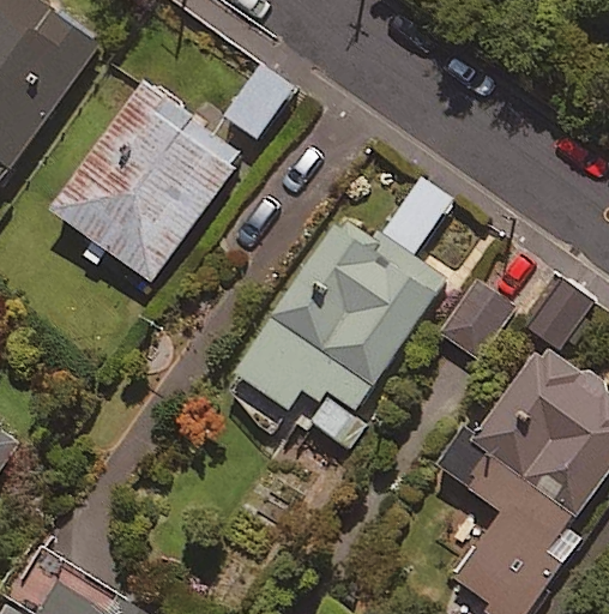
[(0,180),(98,44),(37,0),(0,0),(0,180)]
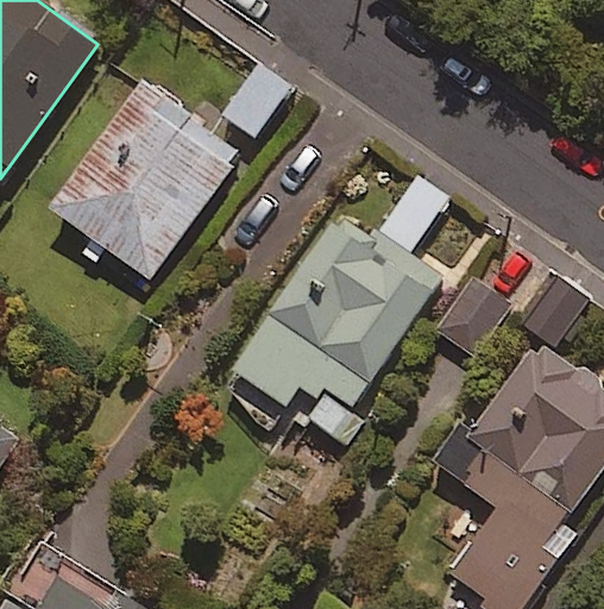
[(288,89),(256,68),(224,115),(255,137),(288,89)]
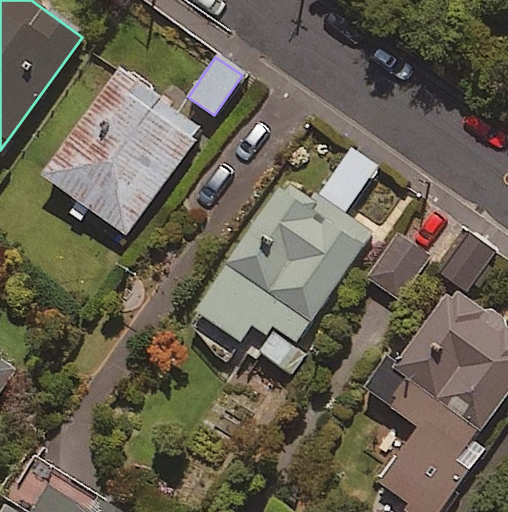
[(155,112),(114,81),(44,175),(125,235),(203,130),(163,101),(155,112)]
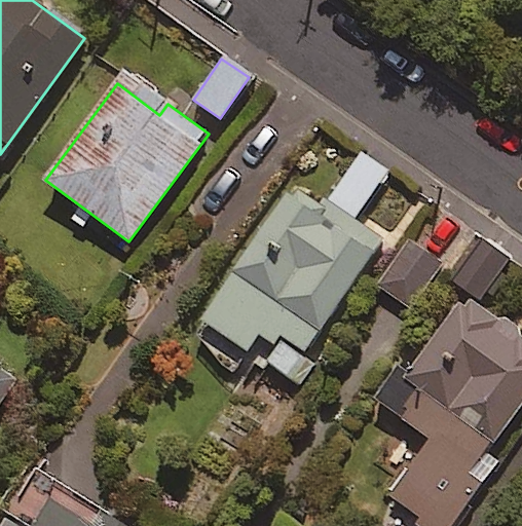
[(198,329),(225,370),(235,377),(246,362),(260,372),(266,363),(300,385),(314,364),(303,355),(381,239),(352,220),(384,172),(360,155),(323,210),(291,189),(198,329)]
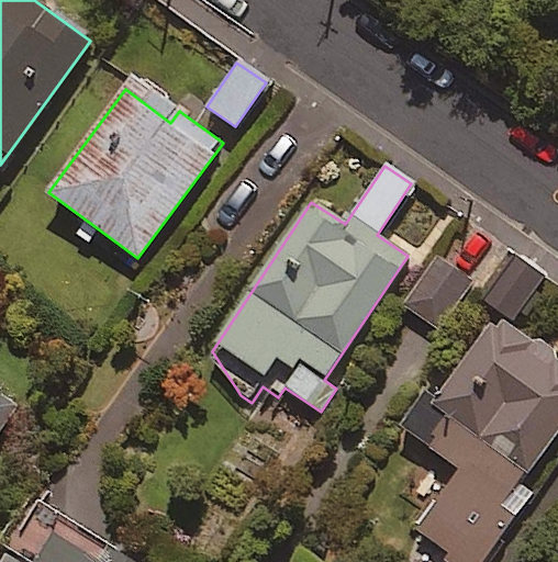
[(470,285),(437,259),(401,304),(434,330),(470,285)]
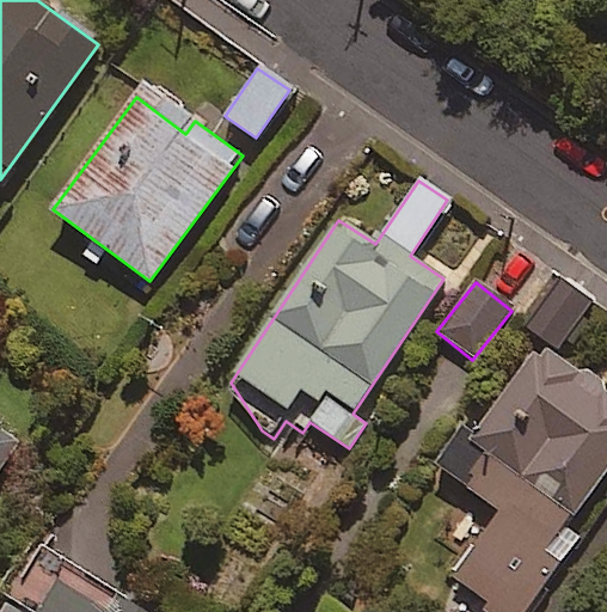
[(589,306),(558,282),(523,328),(555,352),(589,306)]
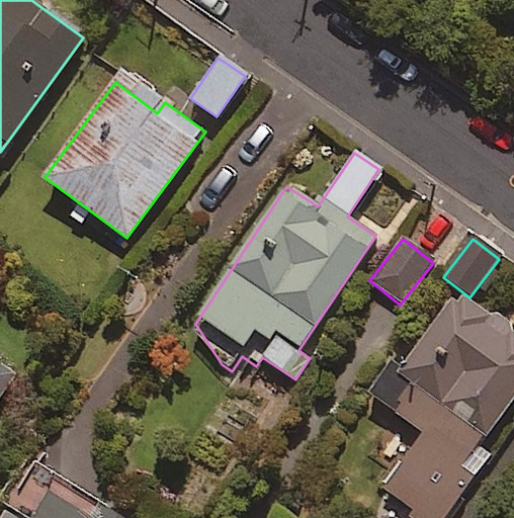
[(513,398),(513,333),(457,292),(404,367),(394,360),(370,394),(424,432),(381,491),(419,517),(442,517),(489,453),(480,446),(513,398)]
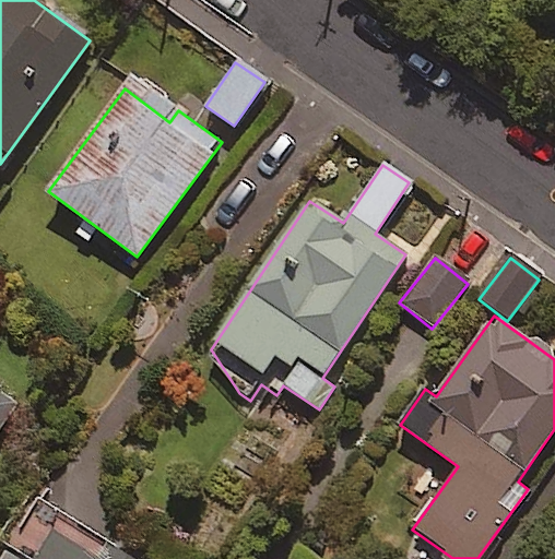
[(0,425),(14,405),(0,395),(0,425)]
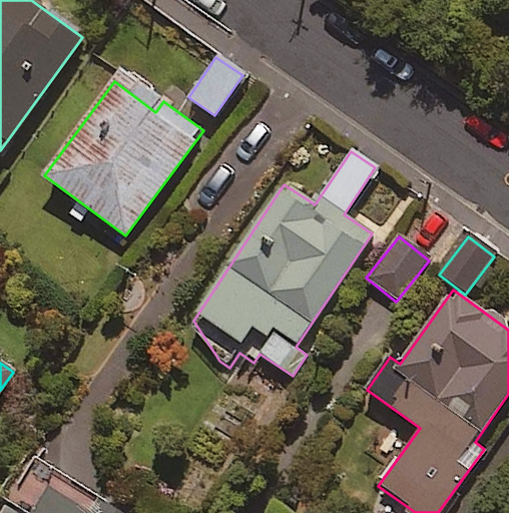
[(123,512),(102,500),(94,512),(91,512),(52,489),(37,512),(12,512),(6,509),(3,512),(123,512)]
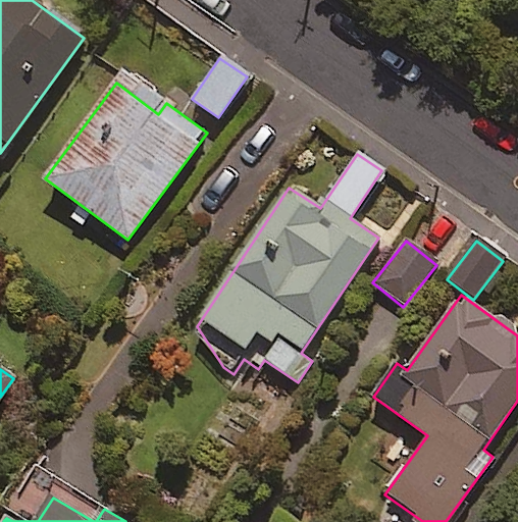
All buildings are outlined.
